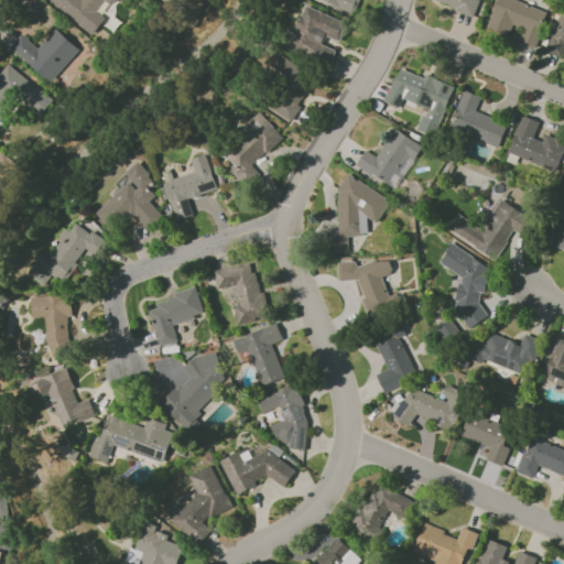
[(115,0),(111,4),(106,0),(97,12),(106,19),(95,34),(47,0),(115,0)]
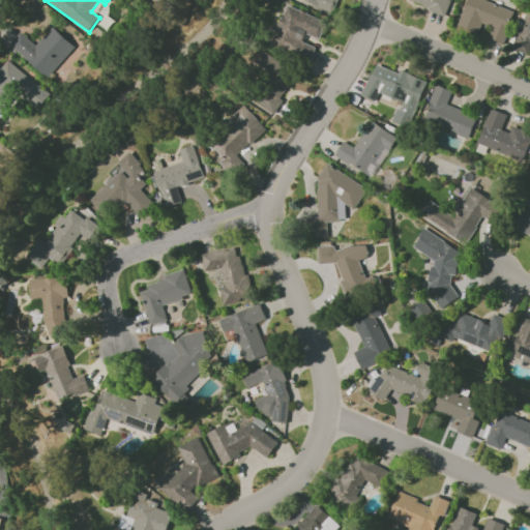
[(299,0),(332,12),(336,0),(299,0)]
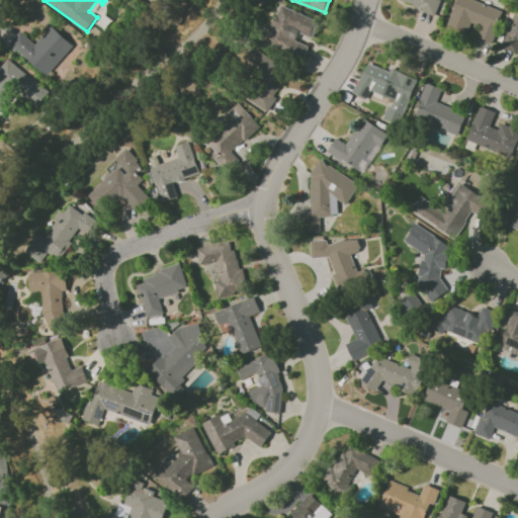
[(397,0),(435,14),(440,0),(397,0)]
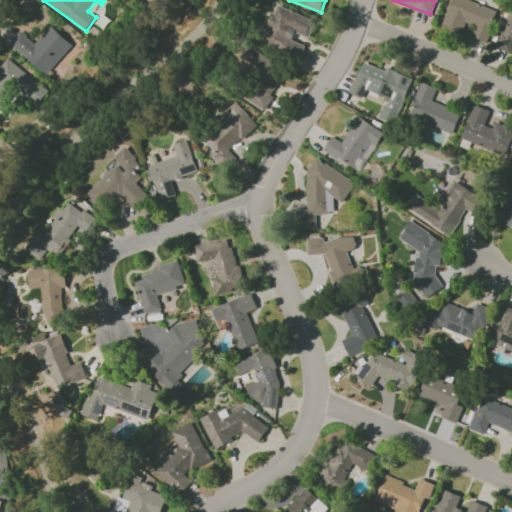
[(496,10),(469,0),(450,0),(441,24),(461,32),(466,21),(475,25),(471,37),(484,42),(496,10)]
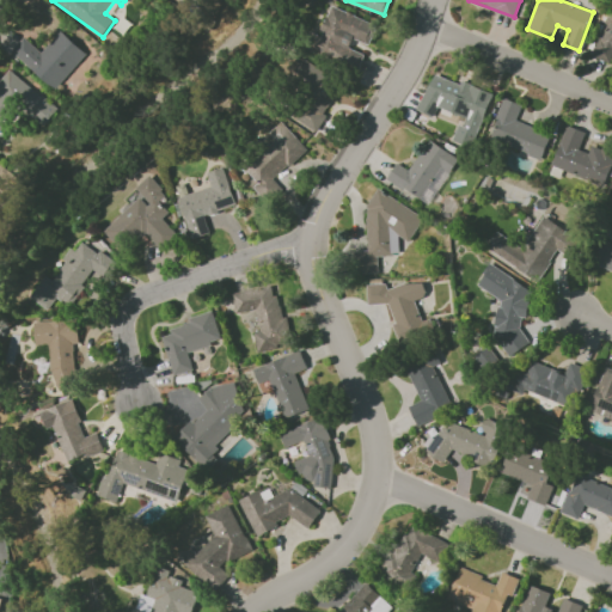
[(377,25),(331,5),(319,34),(317,32),(310,49),(357,69),(363,54),(350,48),(354,38),(368,44),(377,25)]
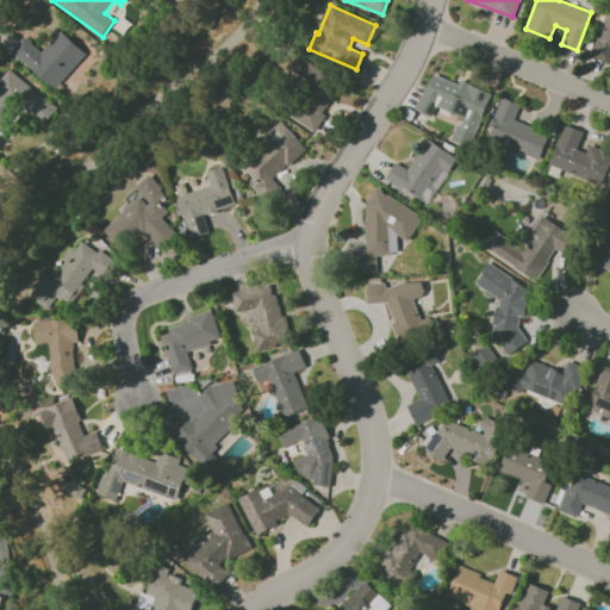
[(609,8),(608,8),(590,56),(607,62),(609,51),(609,8)]
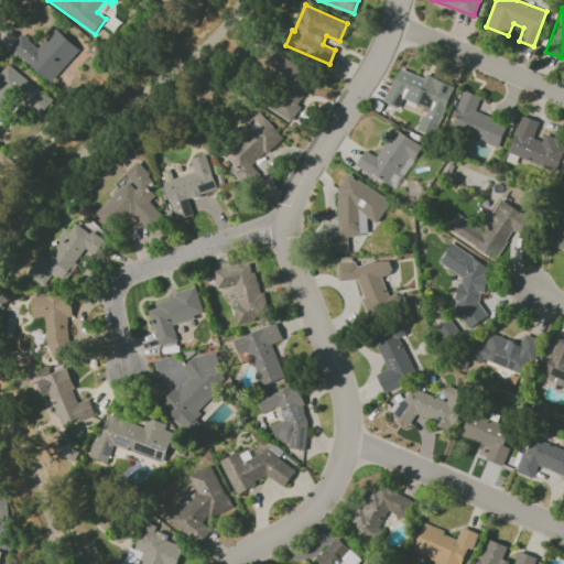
[(54,30),(78,49),(52,82),(10,49),(21,34),(39,49),(54,30)]
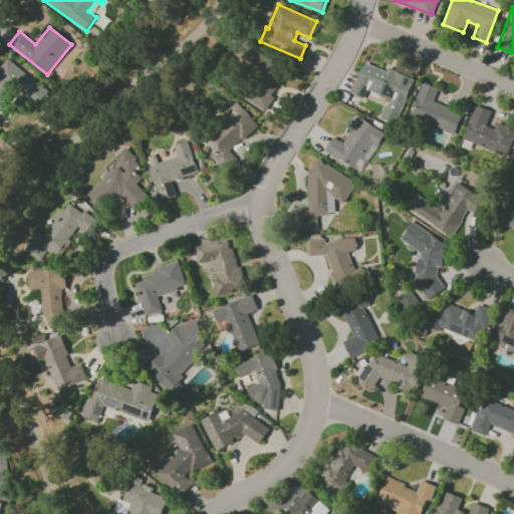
[(264,111),(281,81),(276,79),(284,66),(253,49),(244,64),(258,72),(243,99),(264,111)]
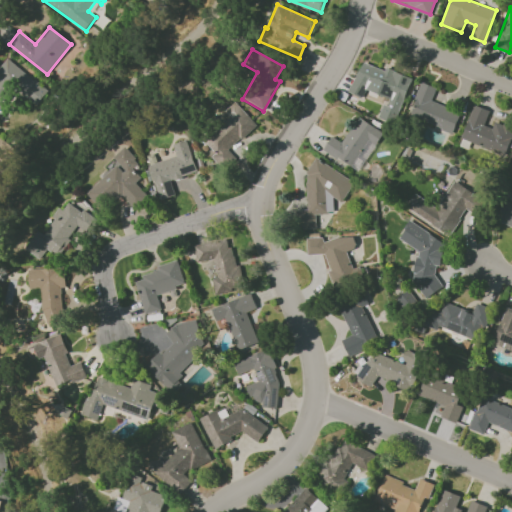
[(0,68),(8,59),(48,91),(35,108),(0,79),(0,68)]
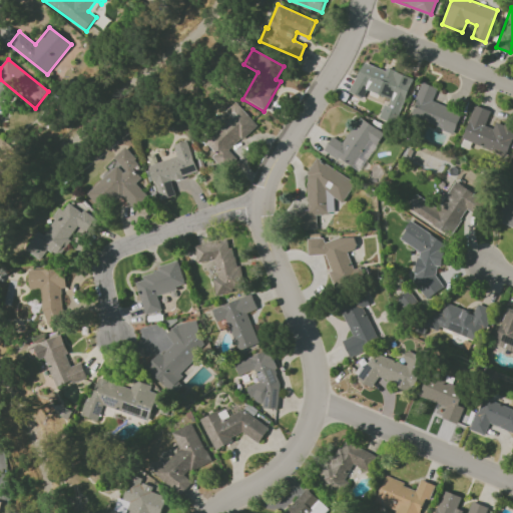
[(388,97),(381,116),(396,122),(413,77),(386,68),(385,70),(362,61),(350,92),(363,97),(366,89),(388,97)]
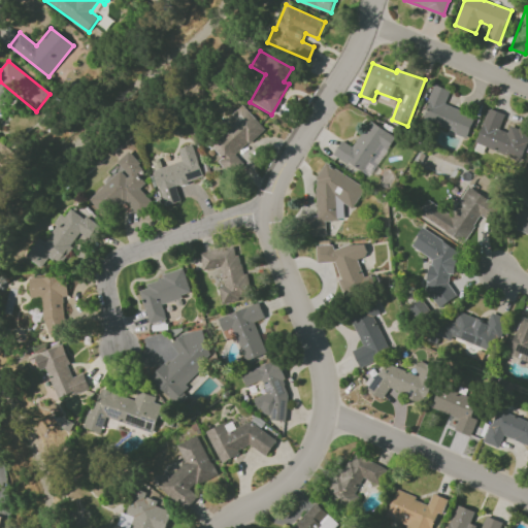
[(444,104),(450,90),(434,85),(422,120),(467,136),(475,114),(444,104)]
